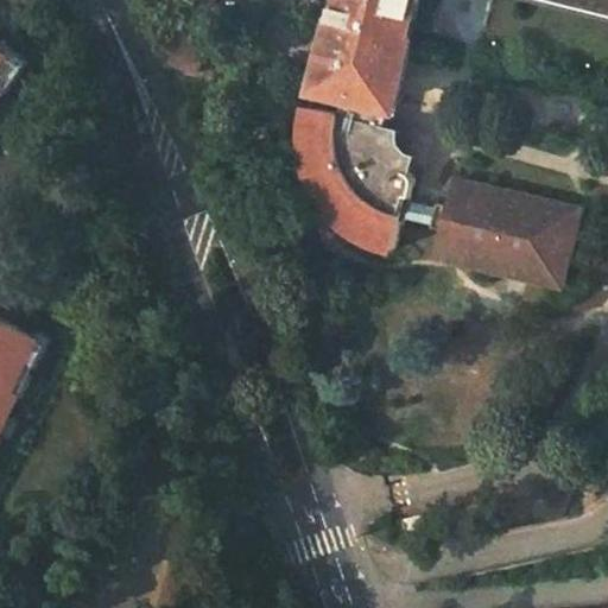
[(198,0),(195,10),(206,14),(211,0),(198,0)]
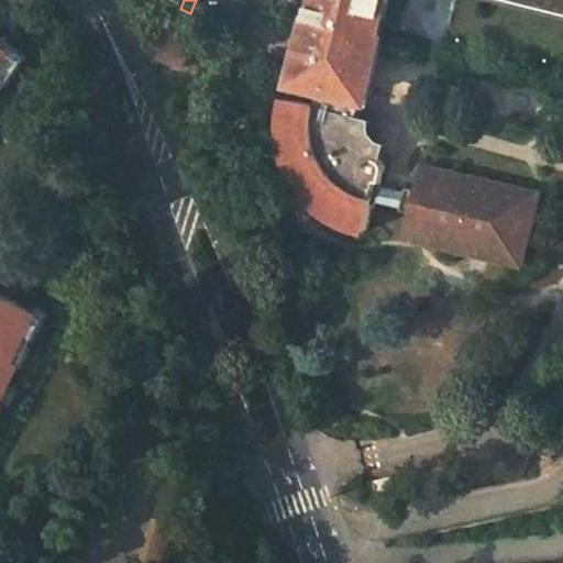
[(562,0),(319,0),(300,81),(319,86),(315,108),(295,102),(282,100),(279,109),(278,121),(280,143),(283,155),(287,167),(295,181),(305,196),(317,208),(327,216),(338,222),(353,229),(361,231),(368,203),(405,213),(399,236),(517,264),(534,197),(419,168),(412,190),(403,188),(401,192),(377,187),(382,169),(383,165),(383,163),(381,159),(378,157),(375,157),(379,146),(374,143),(368,136),(365,130),(365,124),(356,123),(363,97),(366,98),(390,0),(490,0),(562,19),(562,0)]
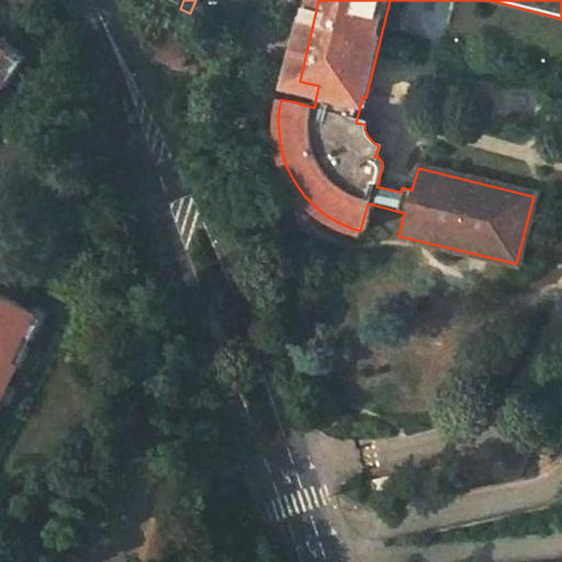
[(0,80),(3,83),(2,85),(7,87),(29,56),(2,37),(0,40),(0,42),(8,47),(0,58),(0,80)]
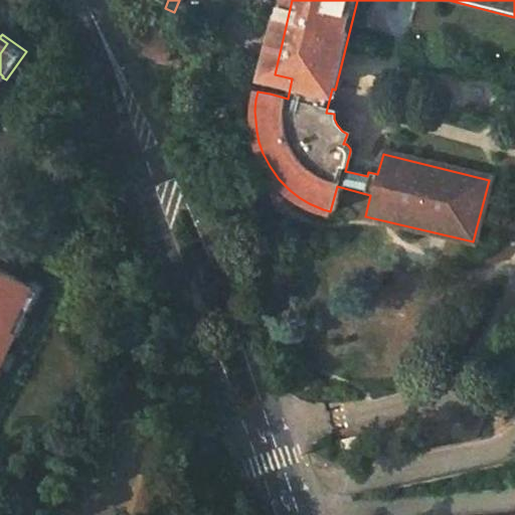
[(0,372),(40,284),(0,266),(0,372)]
